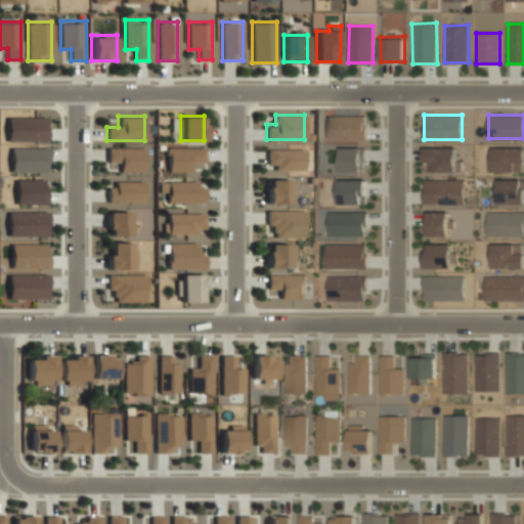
[(325,116),(325,139),(365,139),(365,116),(325,116)]
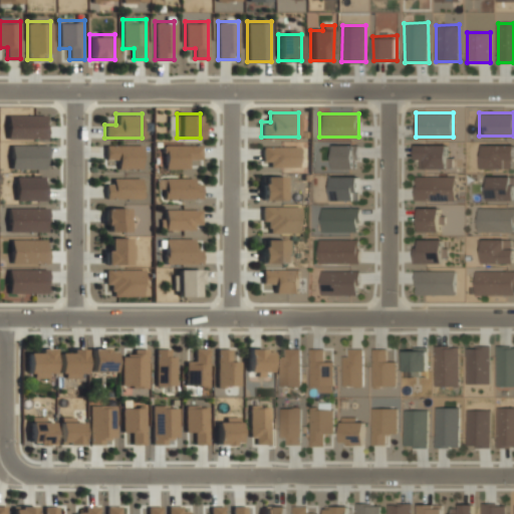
[(5,139),(45,140),(45,115),(6,114),(5,139)]
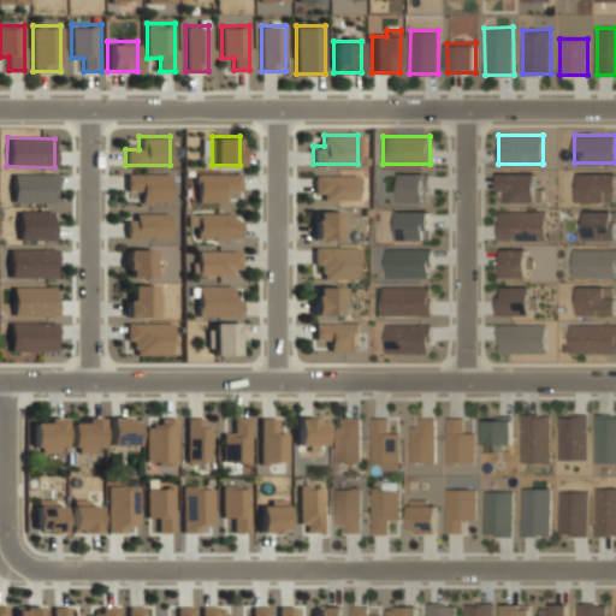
[(170,200),(170,172),(125,172),(125,187),(137,187),(137,200),(170,200)]
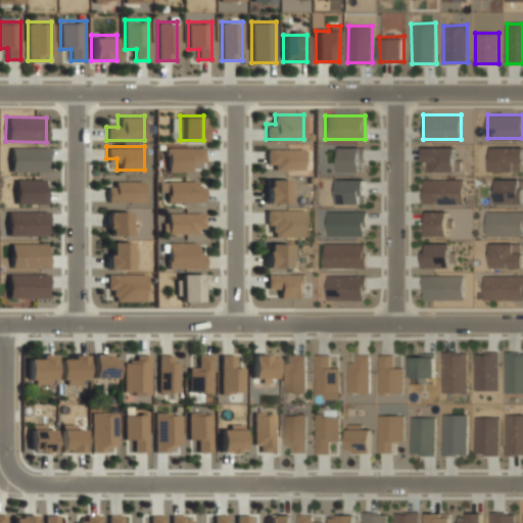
[(424,147),(424,171),(459,170),(459,146),(424,147)]
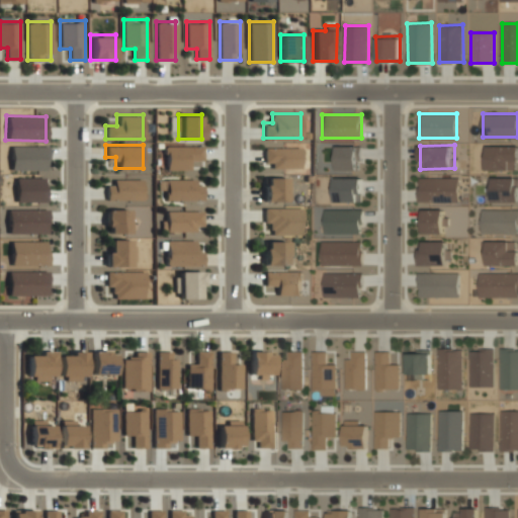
[(487,169),(517,169),(517,145),(487,145),(487,169)]
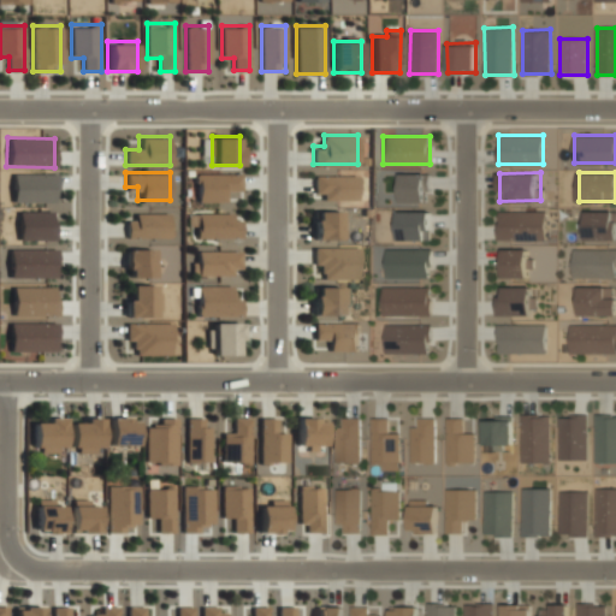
[(12,175),(12,202),(54,202),(54,173),(12,175)]
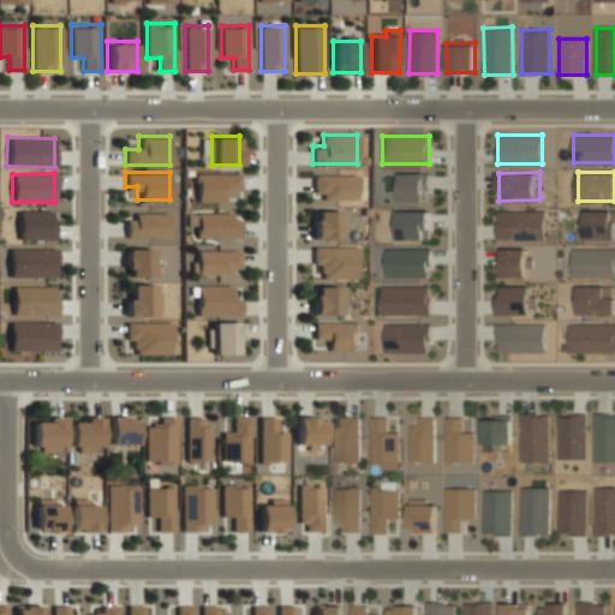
[(195,199),(227,199),(227,186),(239,186),(239,173),(195,173),(195,199)]
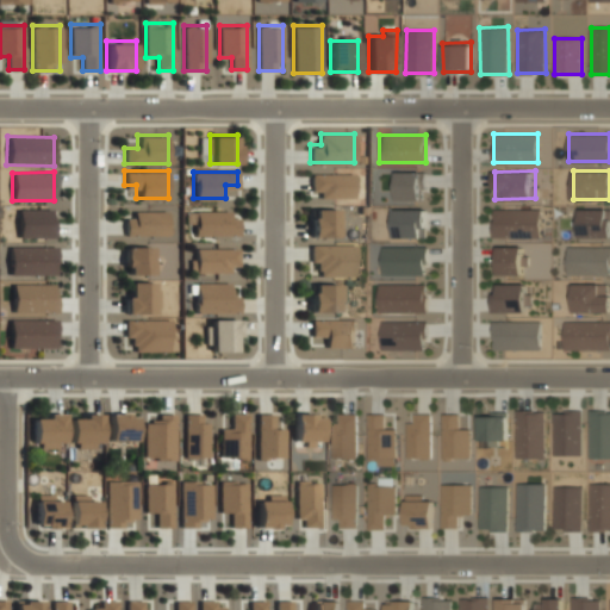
[(424,172),(397,172),(397,199),(424,199),(424,172)]
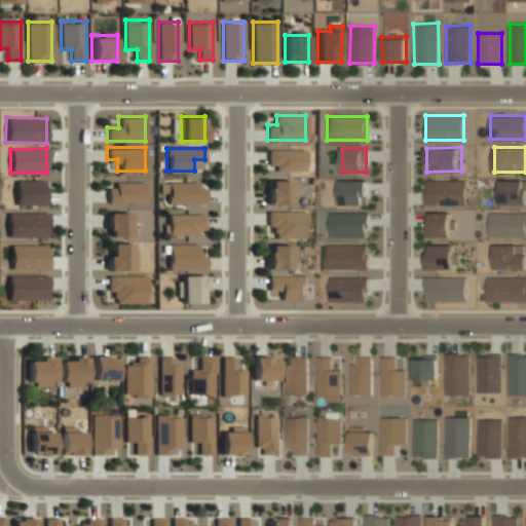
[(305,149),(267,149),(267,170),(305,170),(305,149)]
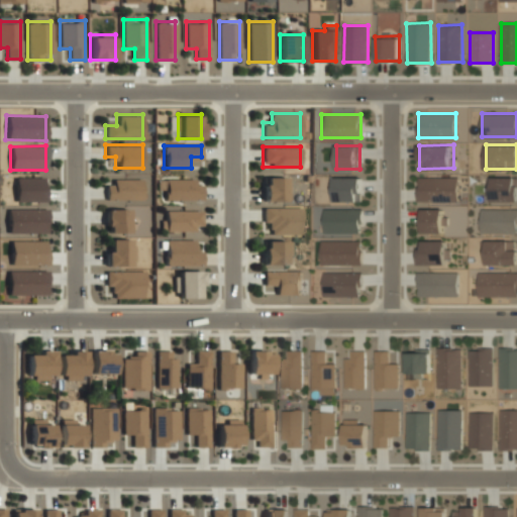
[(286,200),(286,176),(263,176),(263,200),(286,200)]
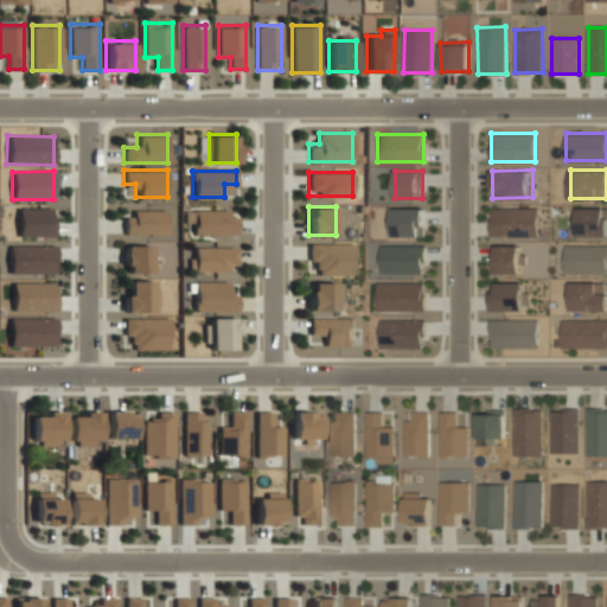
[(391,236),(423,236),(423,208),(391,208),(391,236)]
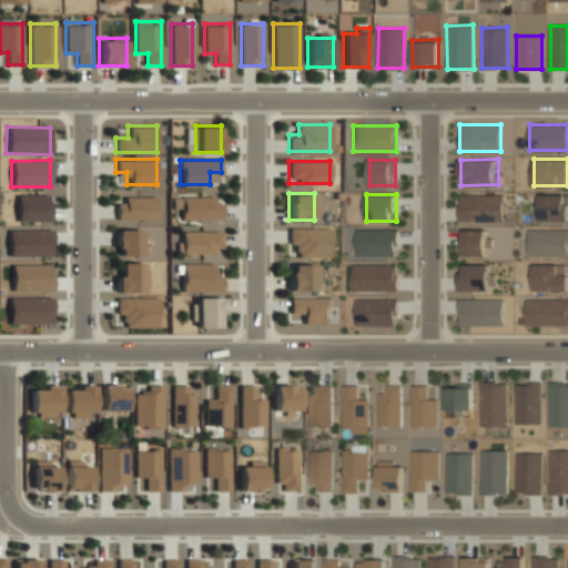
[(459,221),(501,221),(501,194),(459,194),(459,221)]
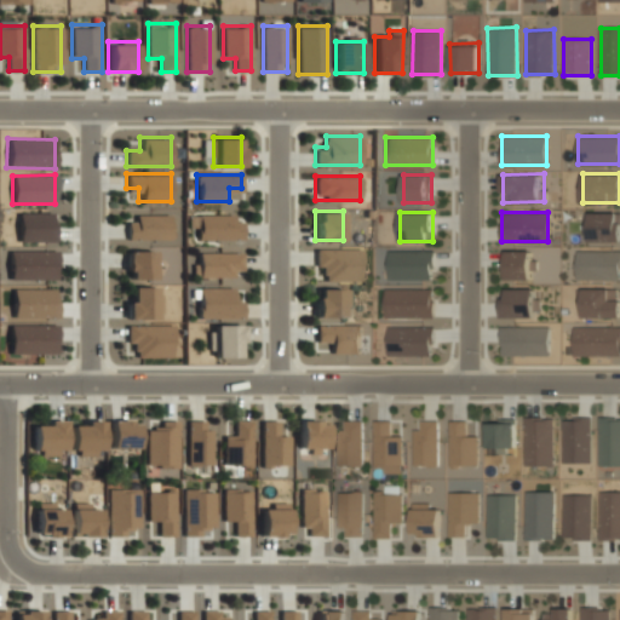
[(619,240),(619,212),(590,212),(590,240),(619,240)]
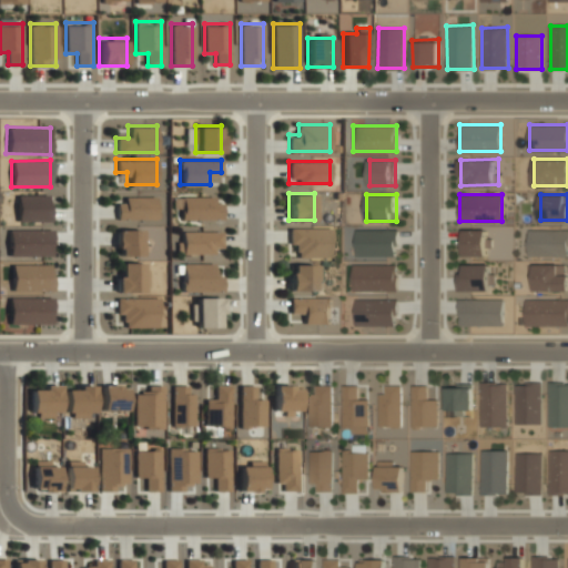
[(49,195),(16,195),(17,221),(49,221),(49,195)]
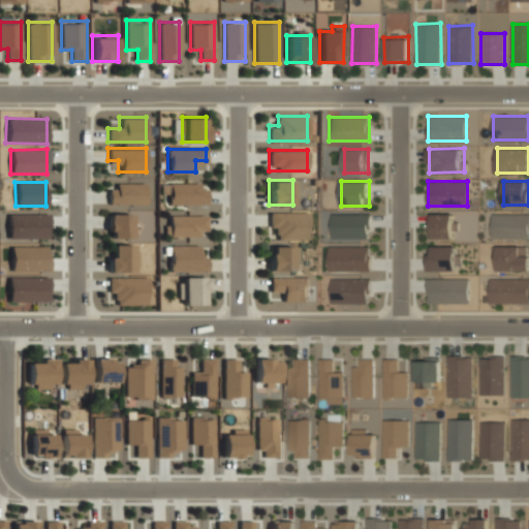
[(145,182),(109,182),(109,203),(145,203),(145,182)]
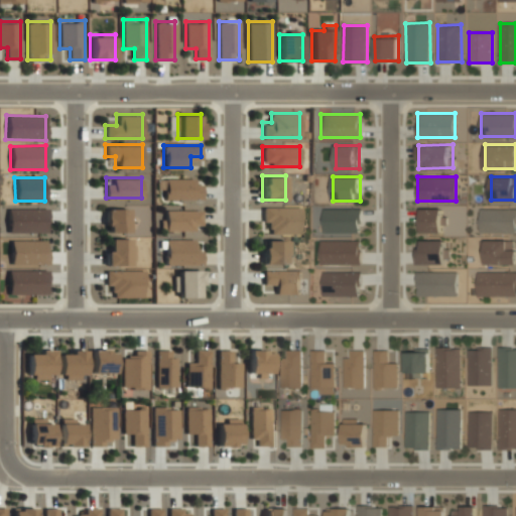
[(201,198),(201,177),(157,177),(157,188),(163,188),(163,198),(201,198)]
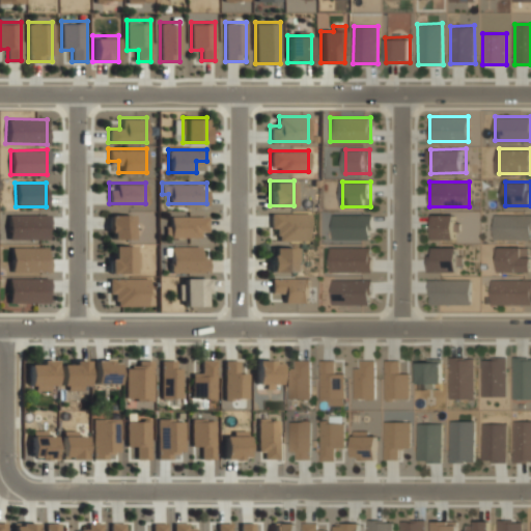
[(308,241),(308,212),(271,212),(271,233),(279,233),(279,241),(308,241)]
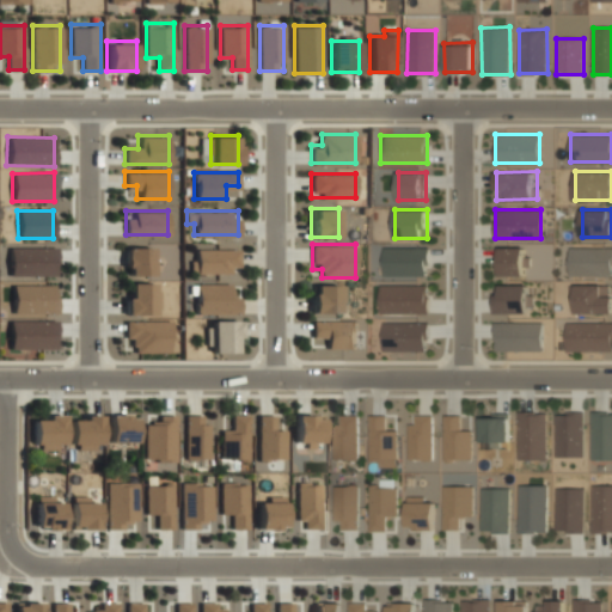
[(152,274),(152,246),(123,246),(123,274),(152,274)]
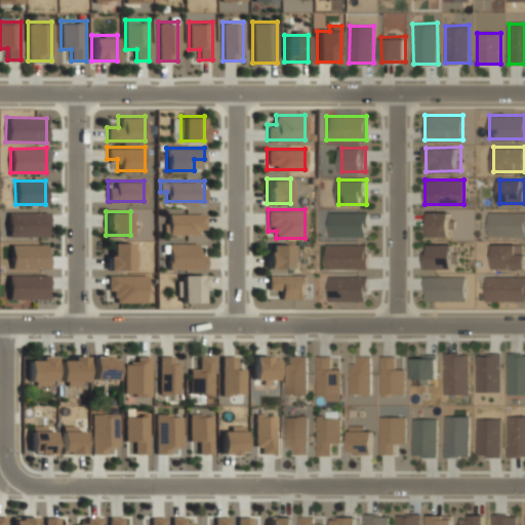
[(367,211),(329,211),(329,235),(367,235),(367,211)]
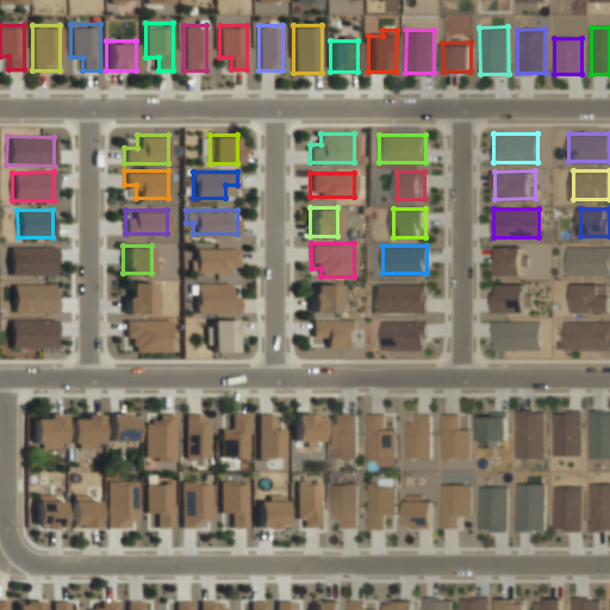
[(498,246),(498,273),(524,273),(524,246),(498,246)]
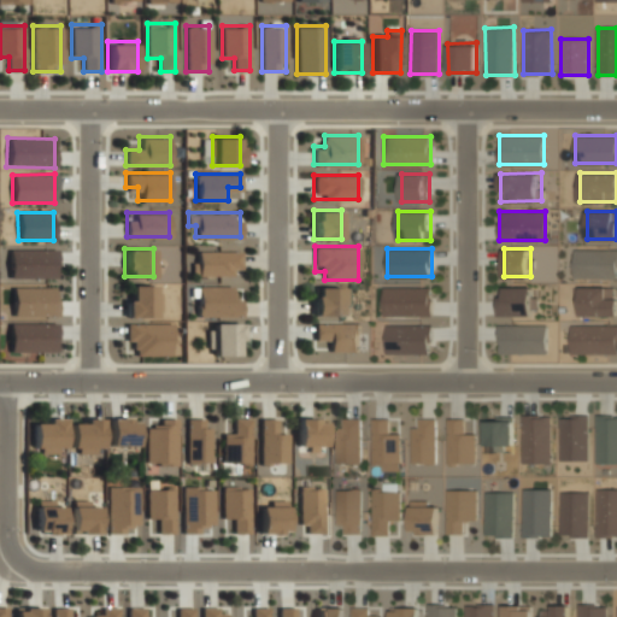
[(616,276),(616,248),(575,248),(575,276),(616,276)]
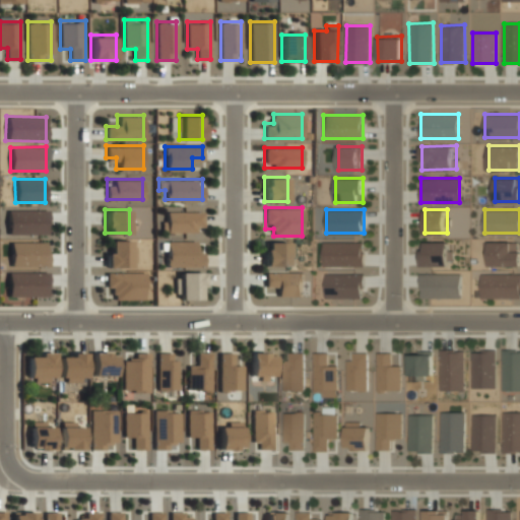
[(7,234),(47,235),(48,211),(7,210),(7,234)]
